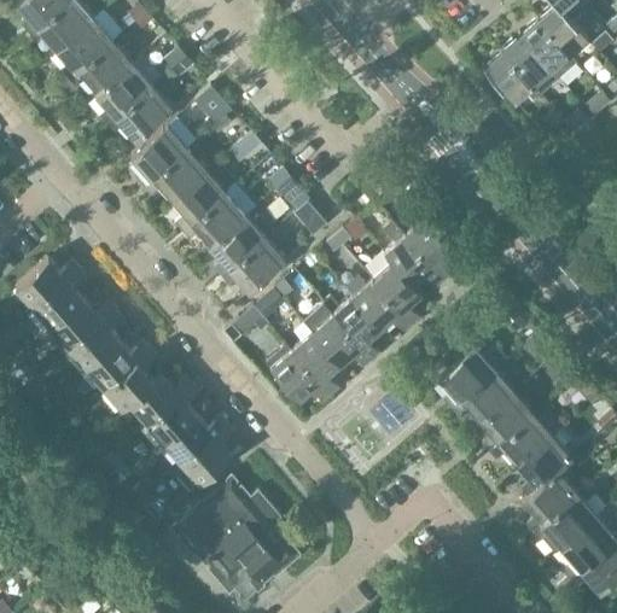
[(21,27),(28,35),(68,0),(21,0),(16,5),(28,19),(21,27)]
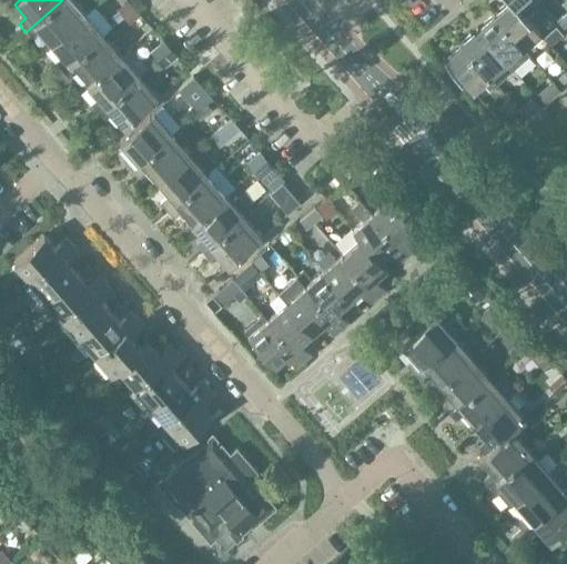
[(39,33),(50,47),(84,18),(69,0),(62,0),(26,32),(32,40),(39,33)]
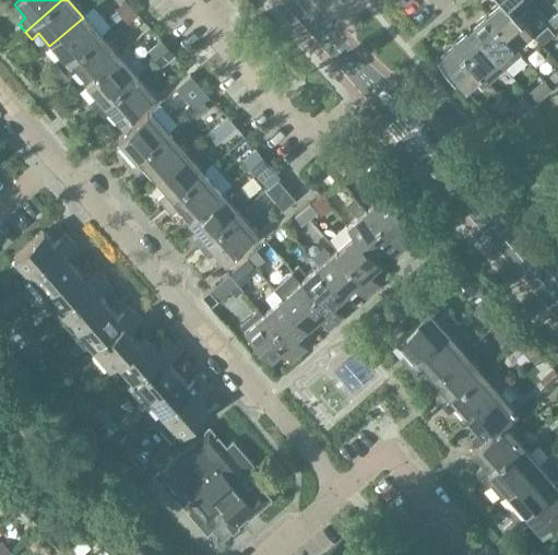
[(498,0),(501,3),(501,2),(508,10),(518,1),(519,0),(498,0)]
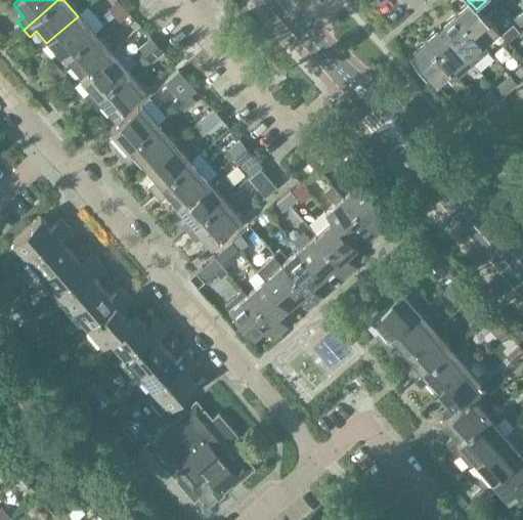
[(470,3),(453,17),(488,54),(494,48),(488,42),(497,34),(476,9),(470,2),(470,3)]
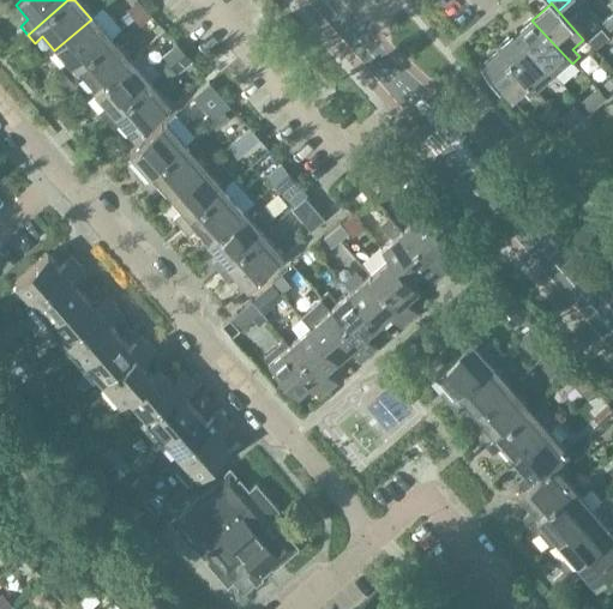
[(136,6),(124,16),(130,23),(142,13),(136,6)]
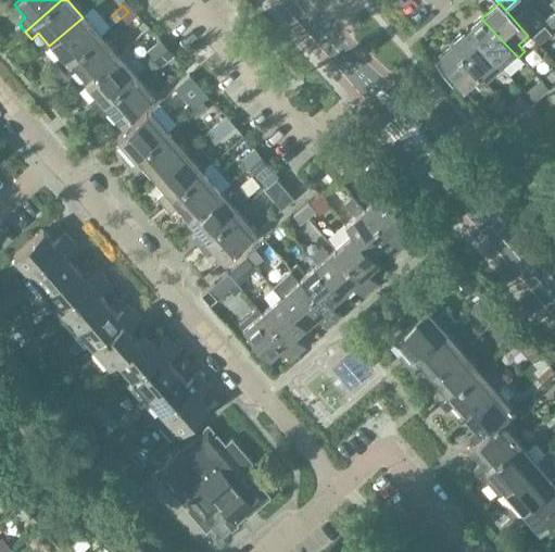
[(128,12),(117,21),(124,28),(135,20),(128,12)]
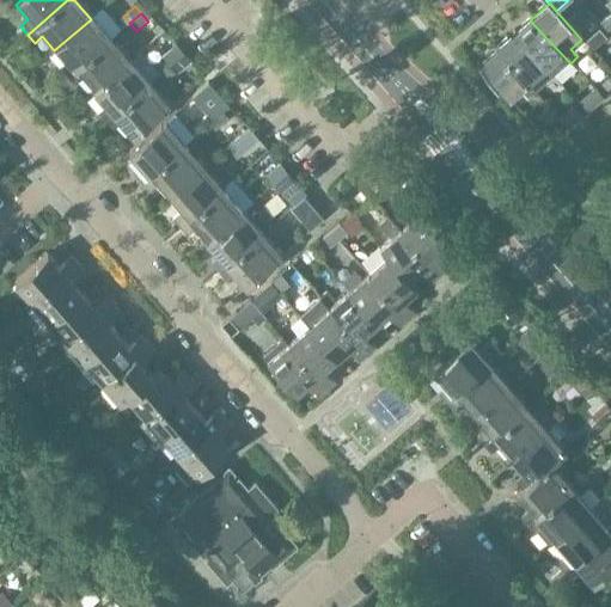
[(610,13),(598,24),(605,31),(610,25),(610,13)]
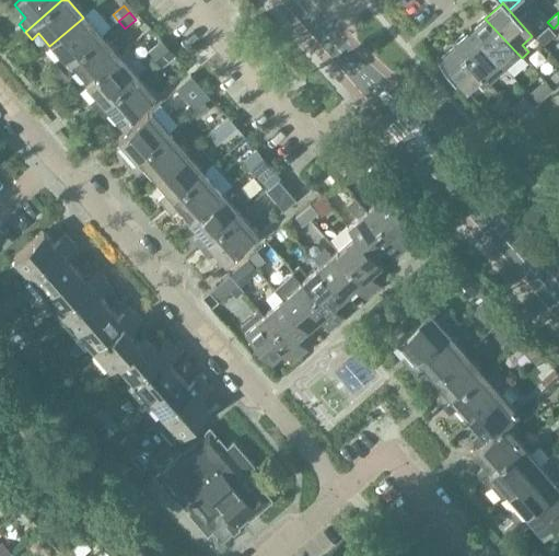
[(54,65),(60,72),(101,37),(83,18),(49,46),(60,59),(54,65)]
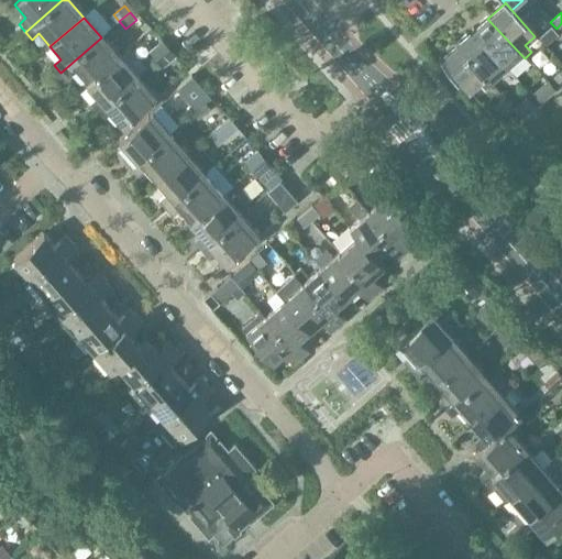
[(487,19),(471,33),(507,73),(525,58),(487,19)]
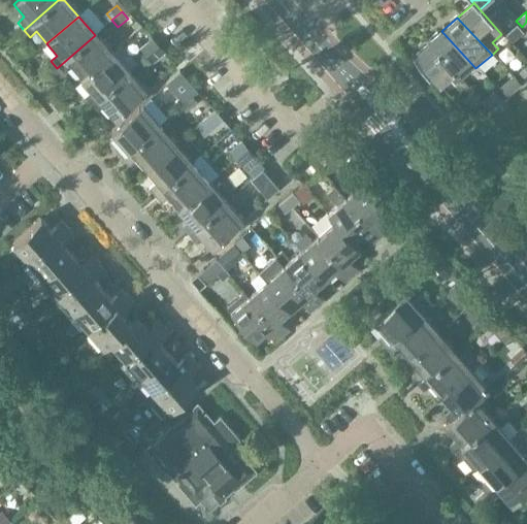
[(515,29),(504,37),(512,45),(522,36),(515,29)]
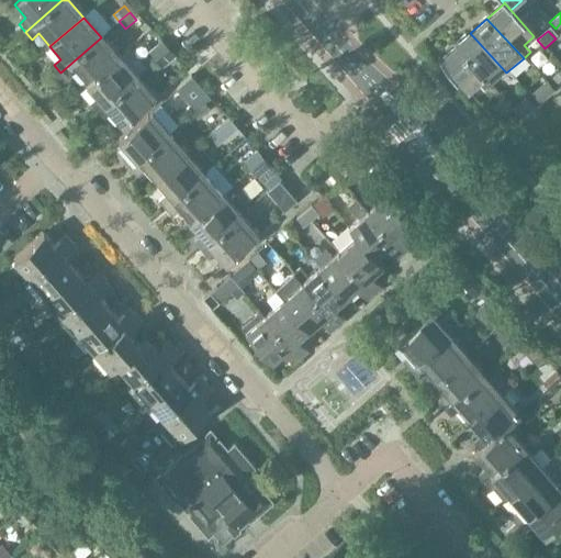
[(470,33),(453,47),(491,87),(506,73),(470,33)]
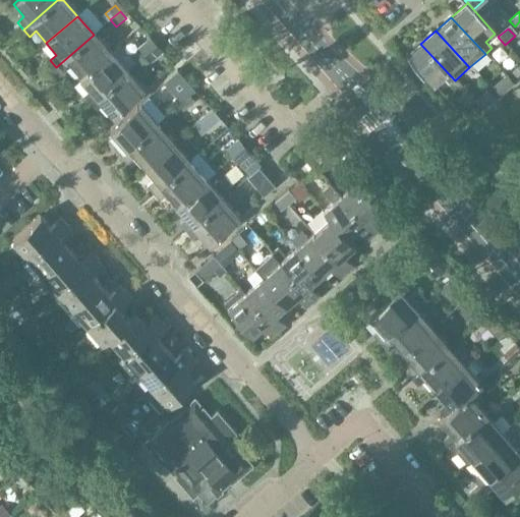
[(69,69),(79,80),(111,54),(94,35),(56,67),(62,74),(69,69)]
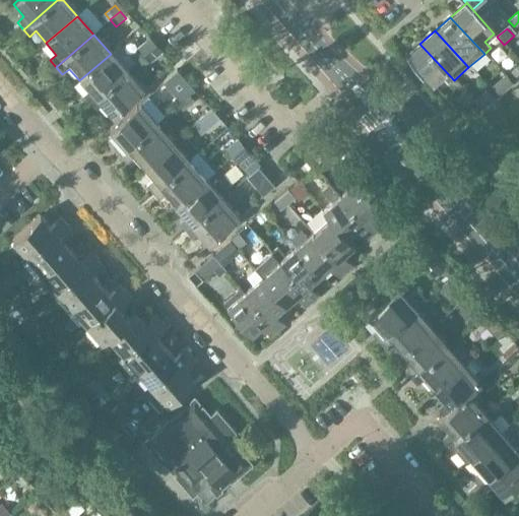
[(147,41),(135,52),(141,59),(153,48),(147,41)]
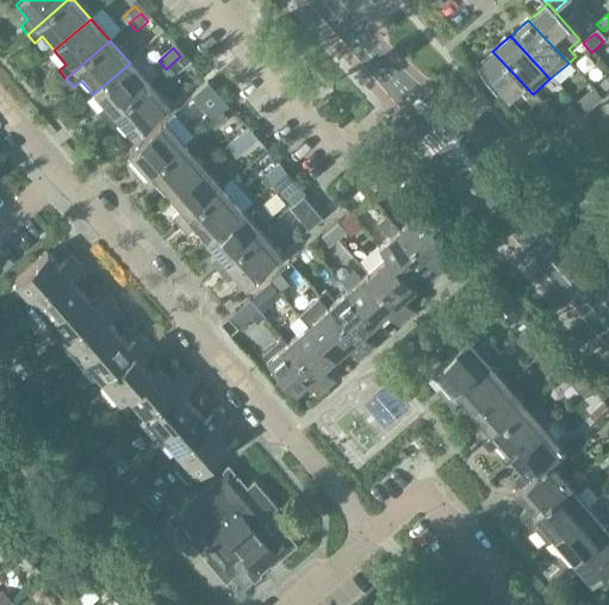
[(533,94),(492,51),(476,67),(508,103),(517,93),(526,101),(533,94)]
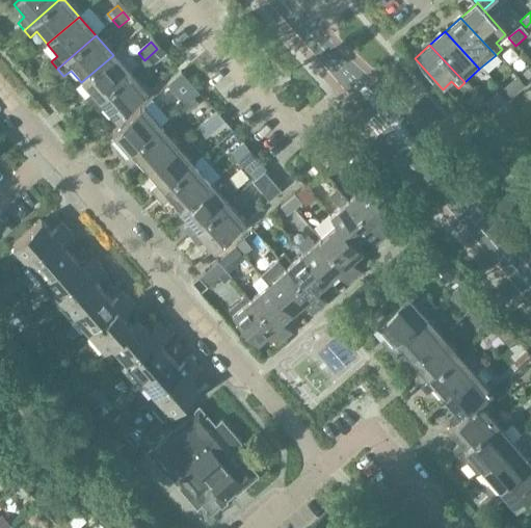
[(157,49),(144,60),(153,69),(164,57),(157,49)]
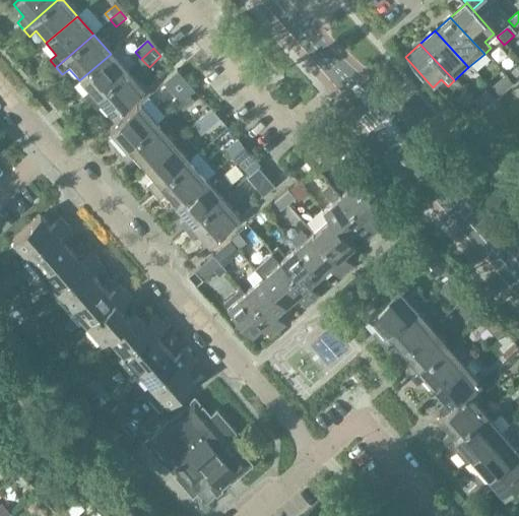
[(83,98),(89,105),(127,72),(111,54),(79,80),(89,92),(83,98)]
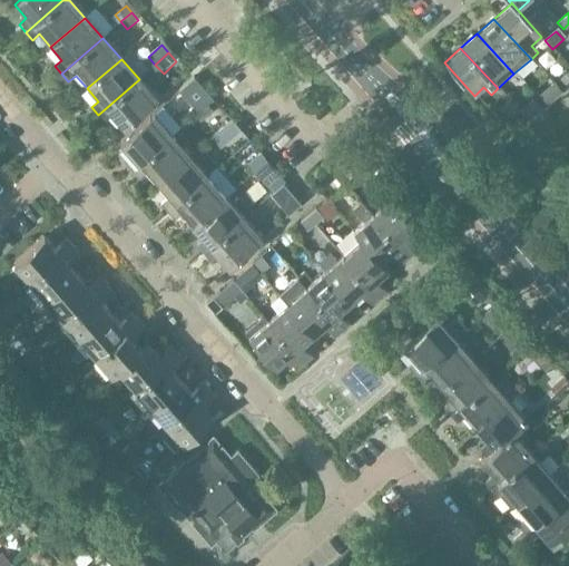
[(568,71),(557,83),(562,89),(568,84),(568,71)]
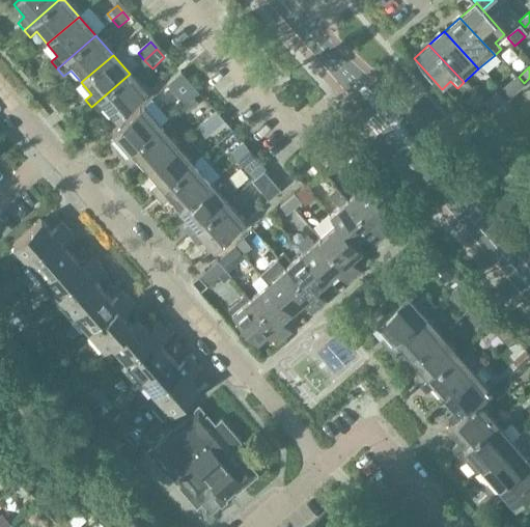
[(130,74),(91,107),(98,114),(104,109),(115,121),(146,93),(130,74)]
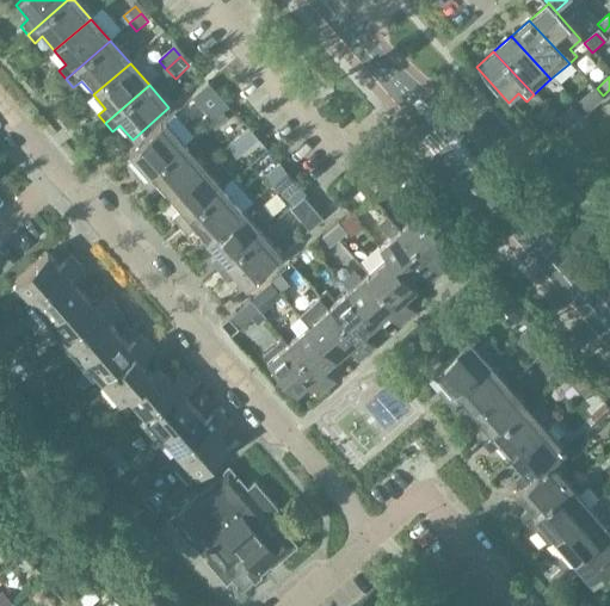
[(208,87),(191,101),(211,124),(222,115),(227,110),(208,87)]
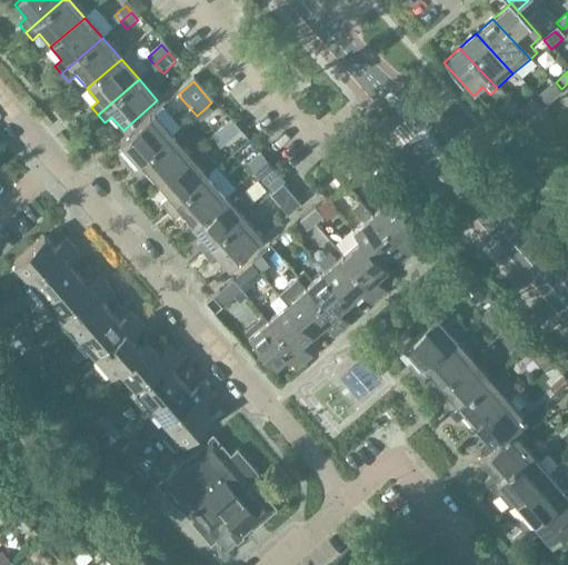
[(550,86),(536,99),(545,109),(559,96),(550,86)]
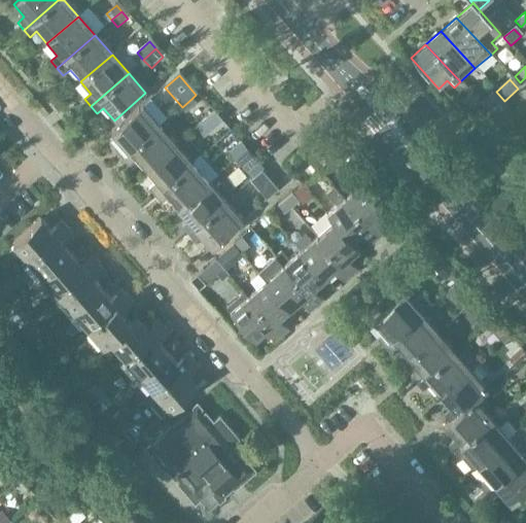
[(495,95),(482,107),(488,114),(495,108),(502,103),(495,95)]
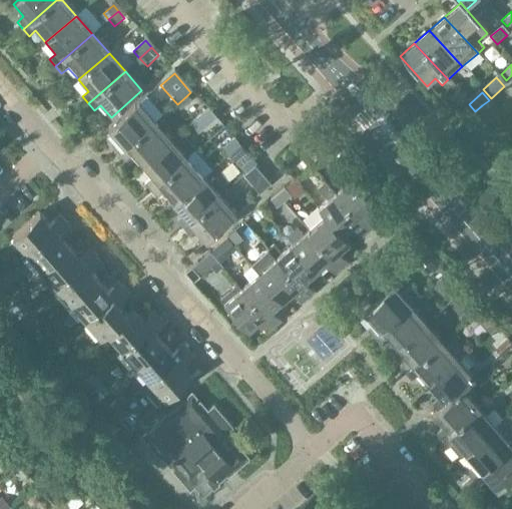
[(177,104),(174,106),(179,112),(190,102),(186,96),(177,104)]
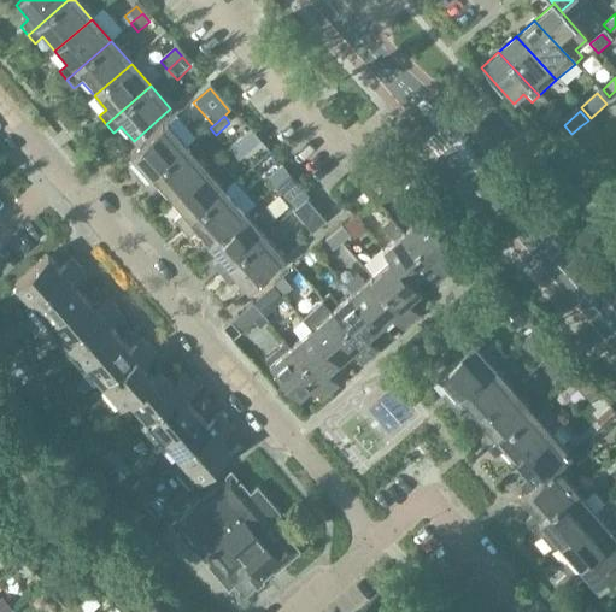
[(166,125),(129,158),(141,172),(139,175),(134,178),(141,187),(187,148),(166,125)]
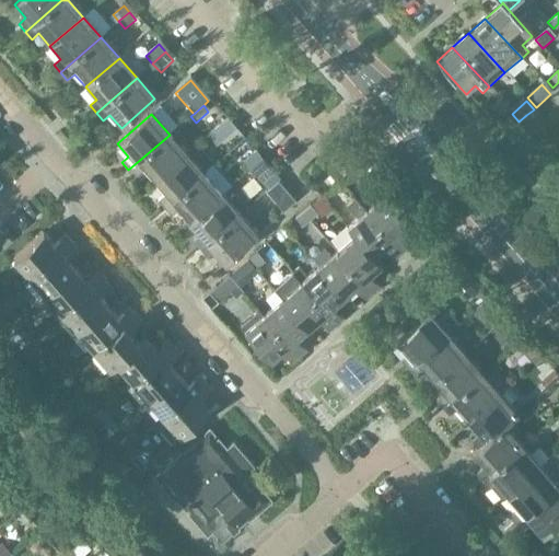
[(226,122),(220,127),(229,137),(235,130),(229,124),(226,122)]
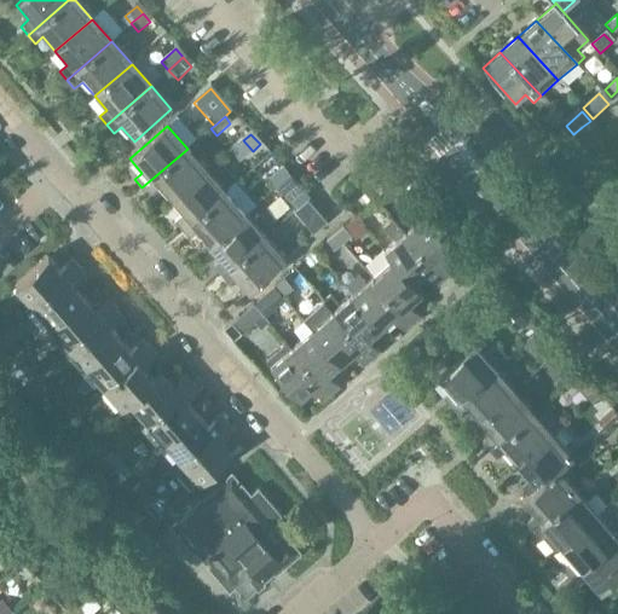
[(156,190),(168,203),(206,171),(188,149),(142,187),(149,196),(156,190)]
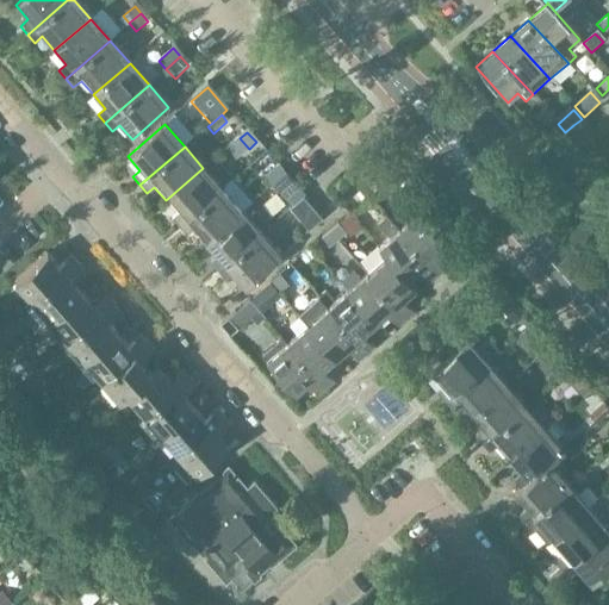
[(278,167),(262,180),(269,188),(271,187),(285,175),(278,167)]
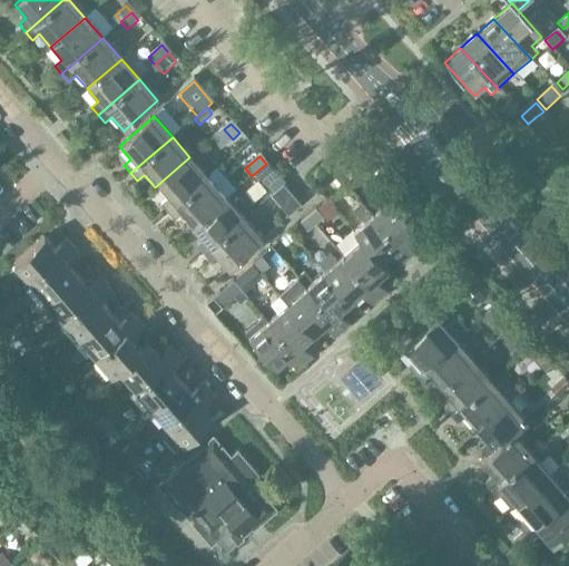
[(159,206),(166,214),(208,178),(189,157),(155,187),(167,201),(159,206)]
